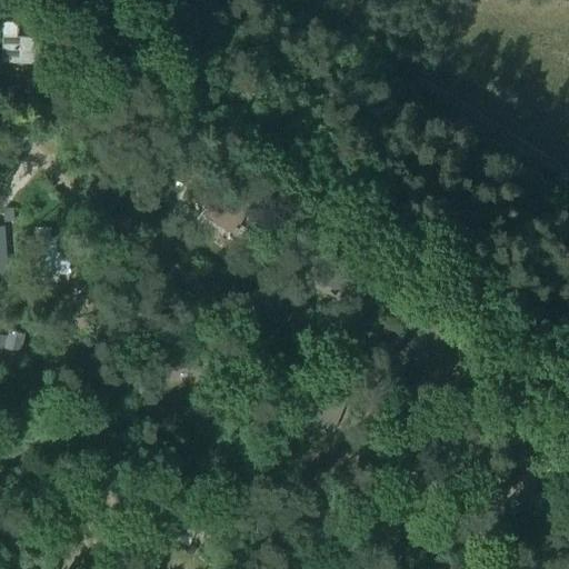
[(2,32),(0,63),(40,66),(42,41),(15,40),(16,26),(3,25),(2,32)]
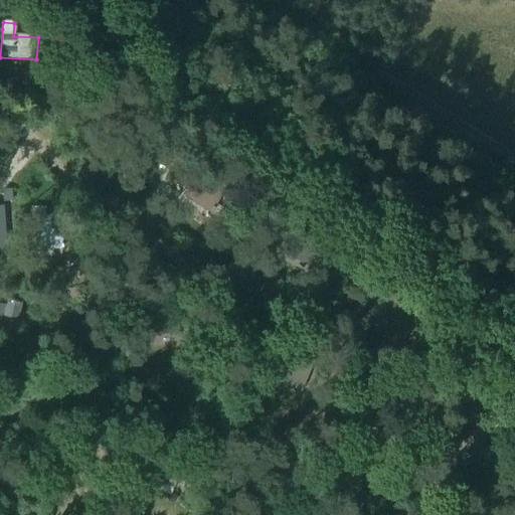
[(183,196),(178,204),(194,213),(199,206),(210,212),(227,184),(212,175),(216,168),(204,161),(183,196)]
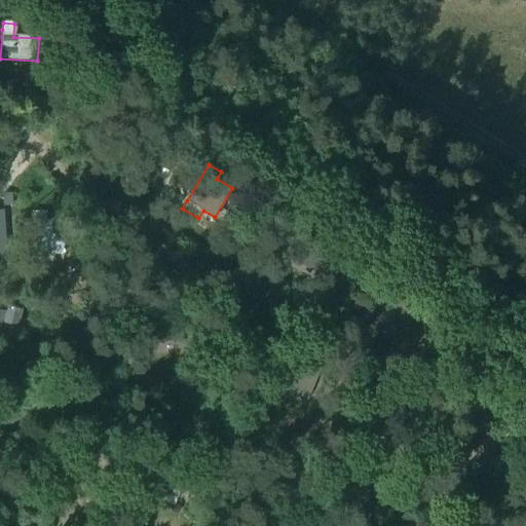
[(11,193),(2,194),(3,205),(12,204),(11,193)]
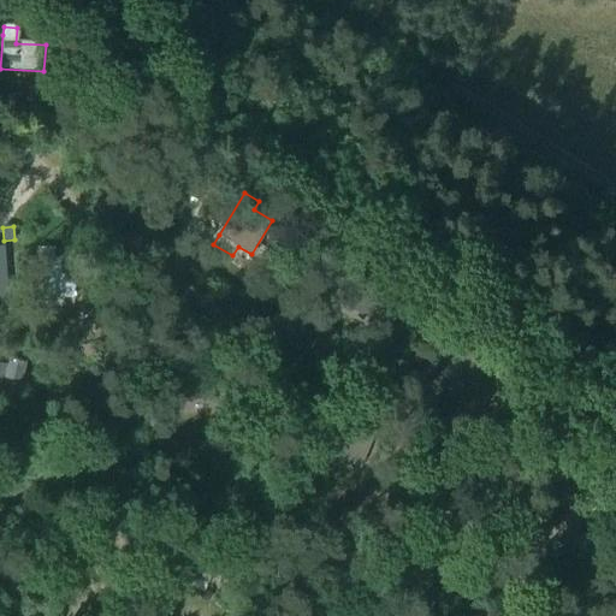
[(75,297),(75,259),(53,258),(52,249),(37,249),(36,297),(75,297)]
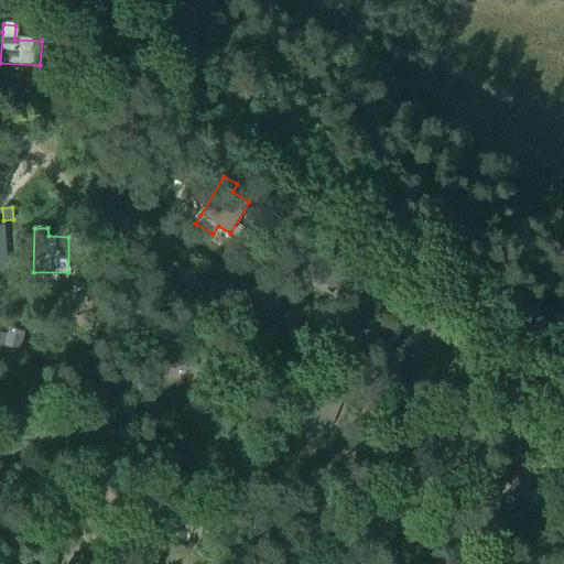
[(317,248),(304,272),(337,290),(350,266),(317,248)]
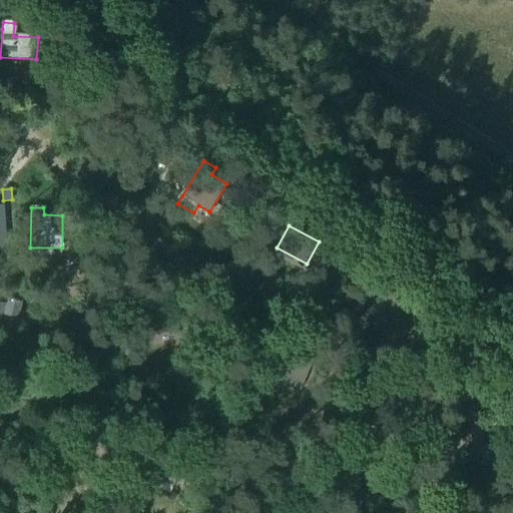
[(162,294),(149,293),(145,334),(175,337),(178,304),(162,303),(162,294)]
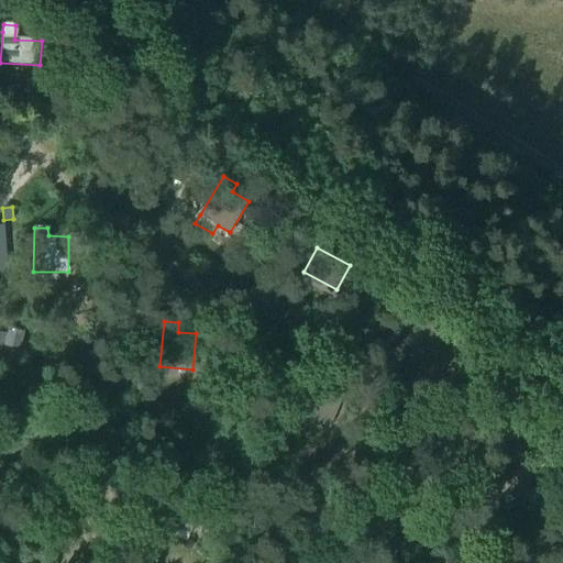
[(0,350),(1,345),(18,350),(23,330),(7,326),(4,332),(0,330),(0,350)]
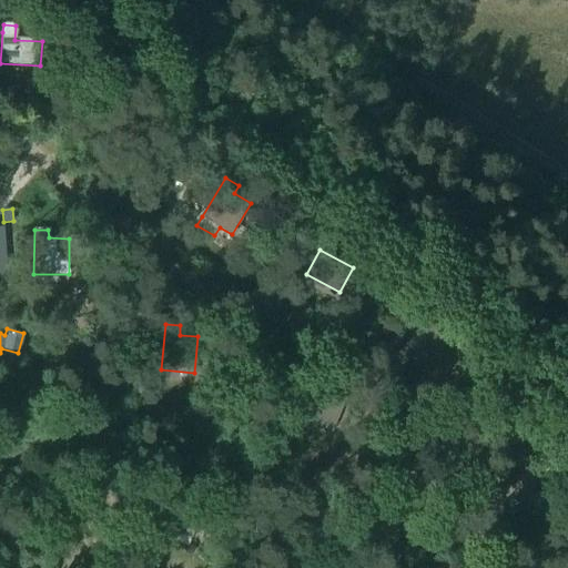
[(346,396),(314,384),(300,417),(331,432),(346,396)]
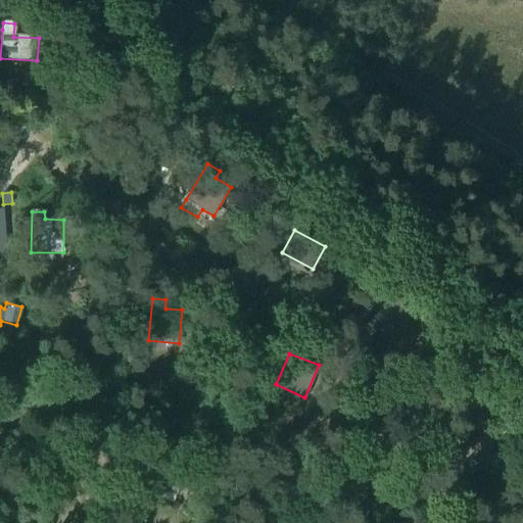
[(320,522),(321,522),(289,512),(284,522),(320,522)]
